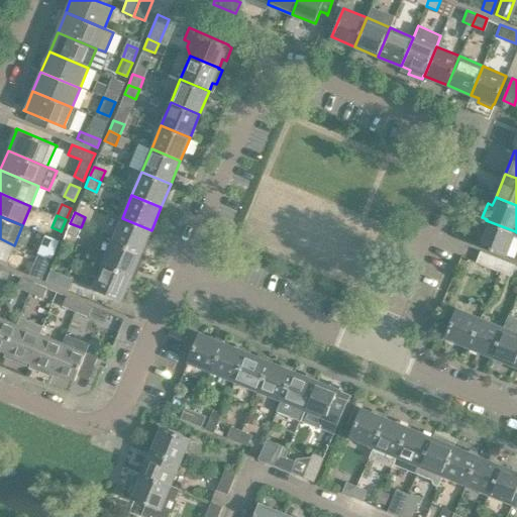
[(122,218),(112,241),(141,253),(151,230),(122,218)]
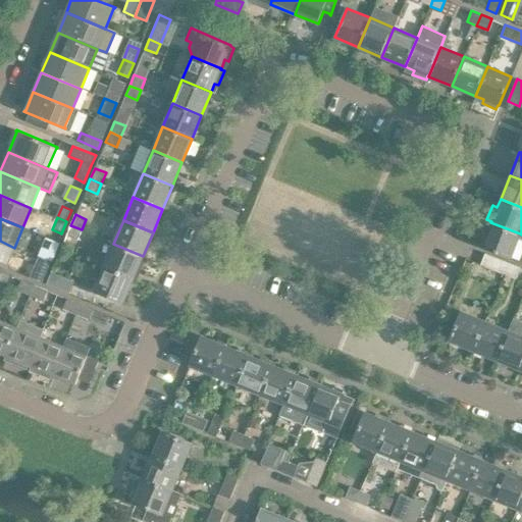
[(520,233),(490,222),(481,246),(510,258),(520,233)]
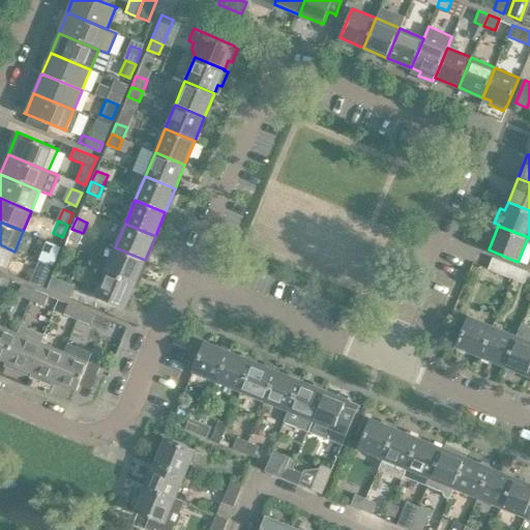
[(83,233),(71,229),(67,239),(79,243),(83,233)]
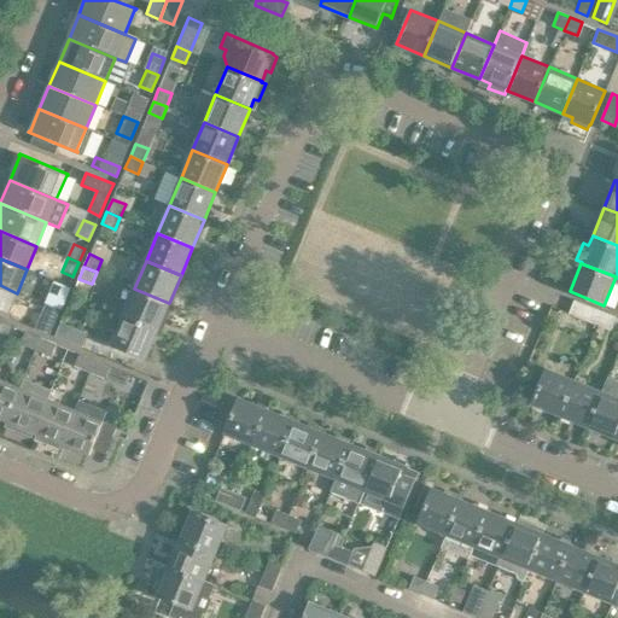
[(17,293),(0,285),(0,313),(9,316),(9,315),(7,315),(17,293)]
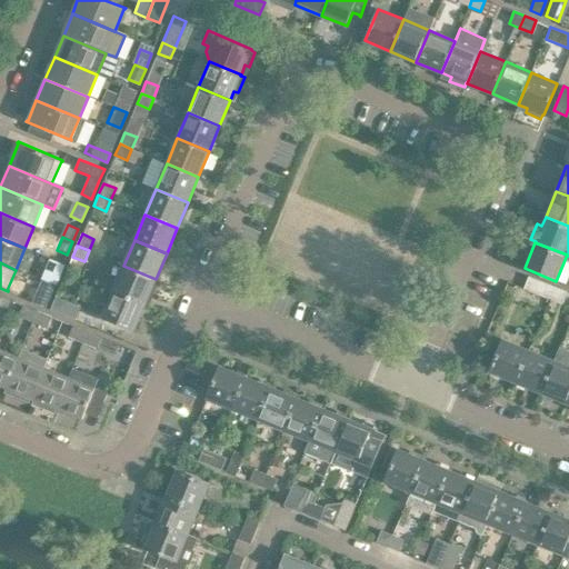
[(123,266),(113,291),(146,305),(156,279),(123,266)]
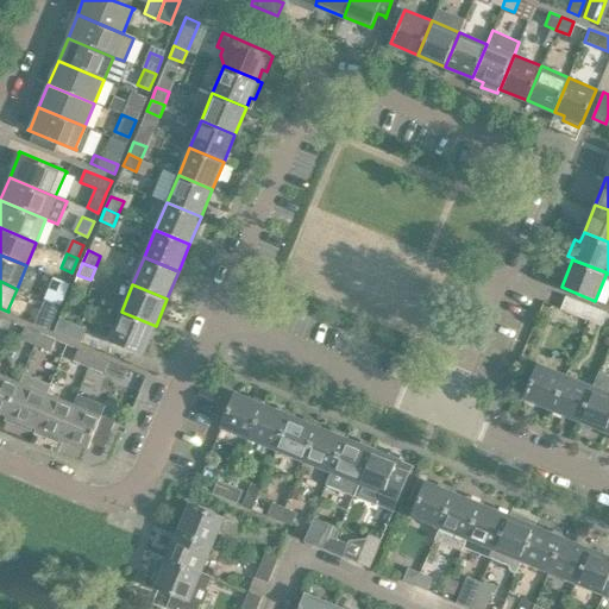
[(46,300),(57,305),(63,290),(52,286),(46,300)]
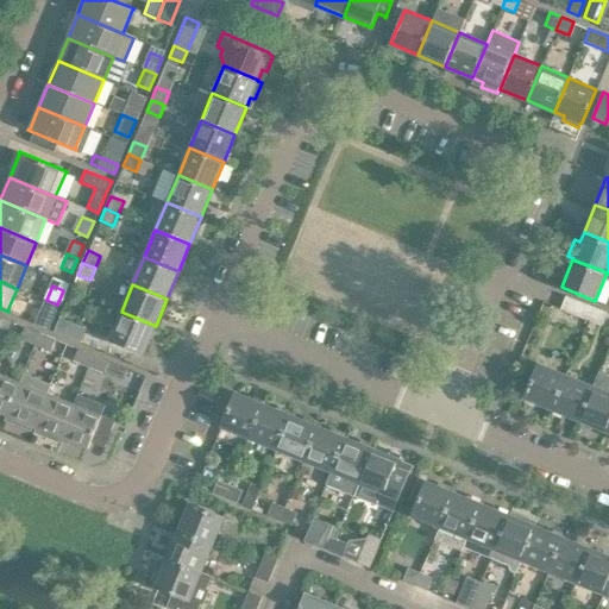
[(560,309),(589,320),(594,307),(565,295),(560,309)]
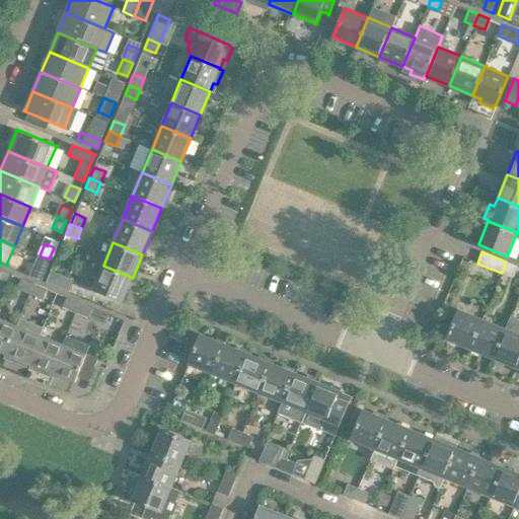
[(38,254),(33,265),(46,270),(50,260),(49,260),(40,255),(38,254)]
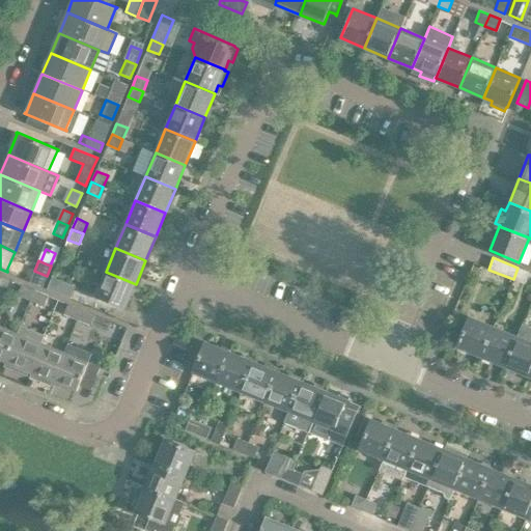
[(518,268),(513,279),(524,283),(529,272),(518,268)]
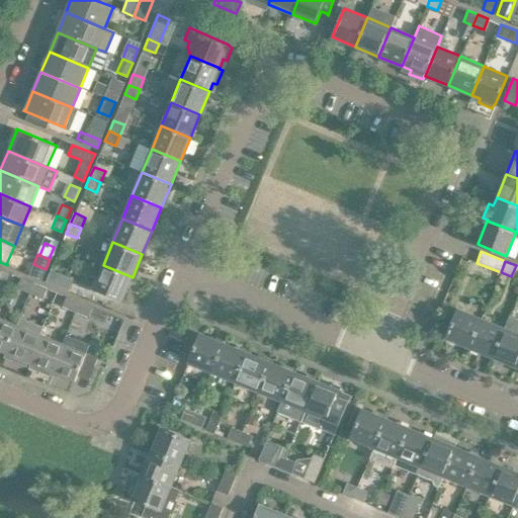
[(133,277),(103,265),(93,288),(122,300),(133,277)]
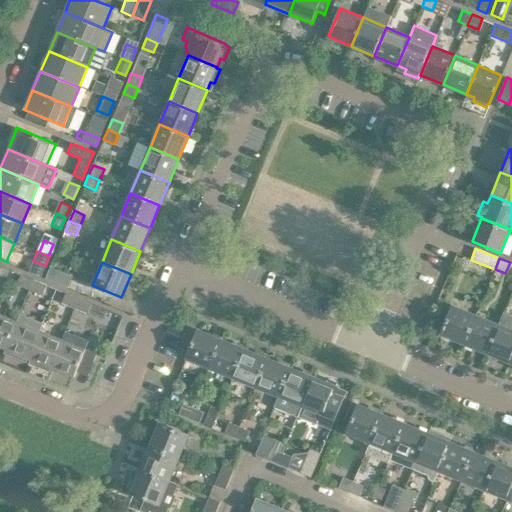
[(45,278),(67,287),(72,276),(50,267),(45,278)]
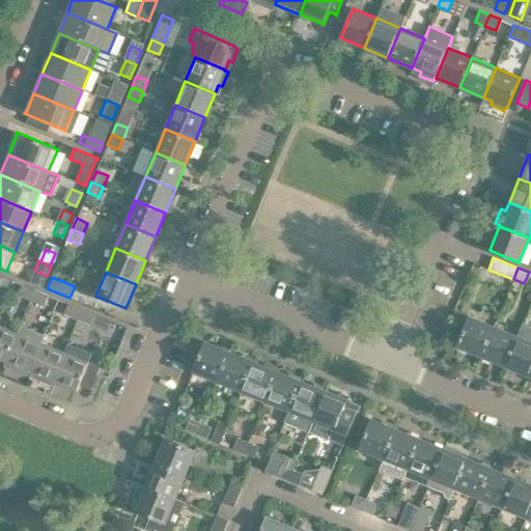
[(17,295),(30,300),(34,290),(21,284),(17,295)]
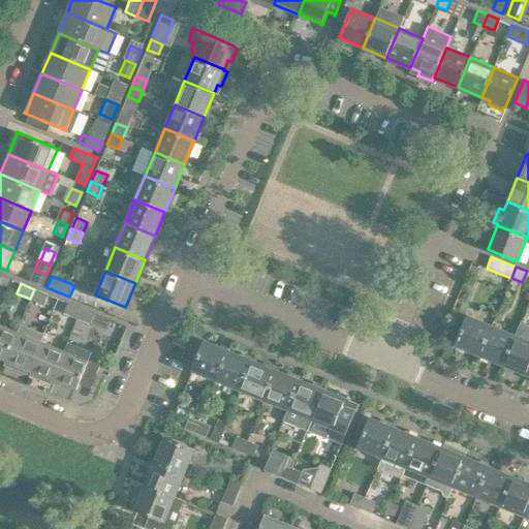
[(34,289),(30,299),(43,304),(48,294),(34,289)]
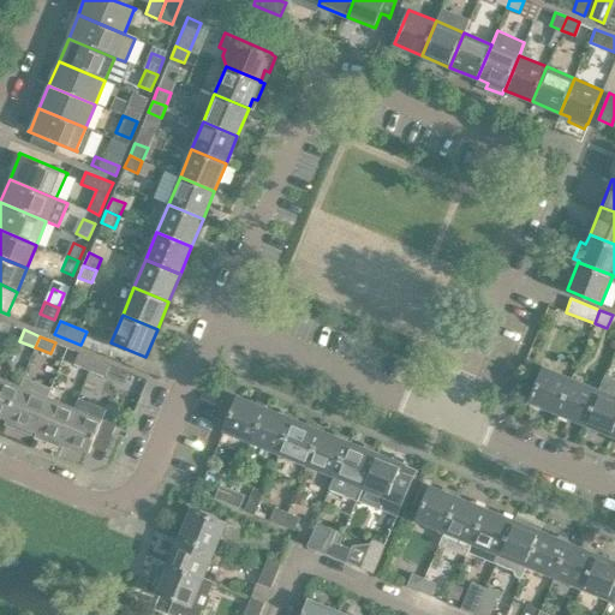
[(73,363),(90,370),(95,359),(78,352),(73,363)]
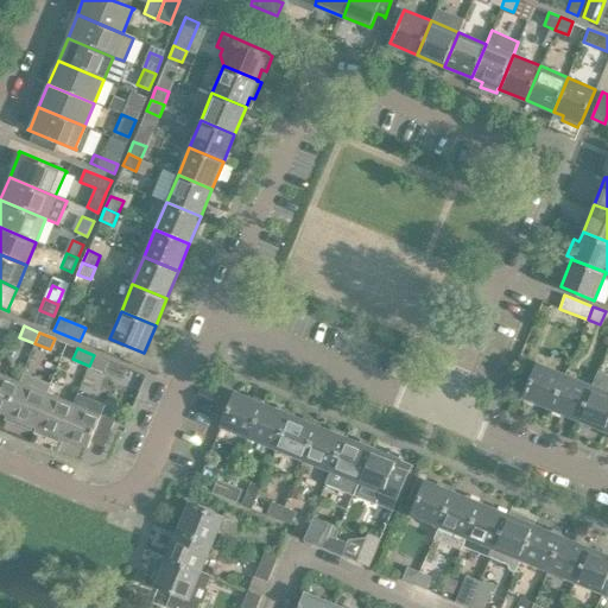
[(94,355),(89,366),(103,372),(108,361),(94,355)]
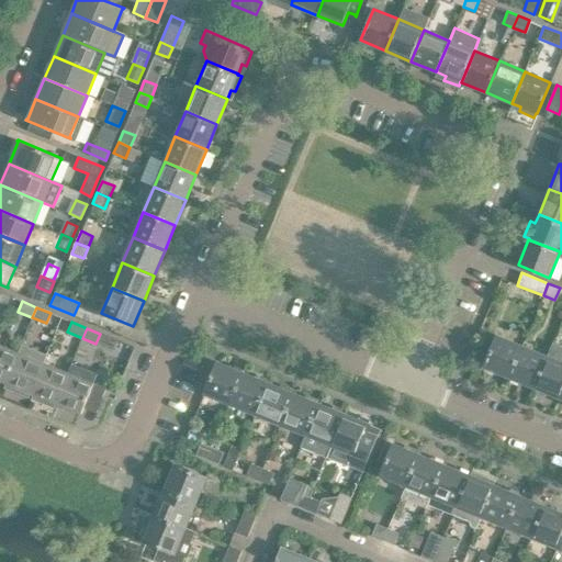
[(483,367),(509,378),(523,346),(496,335),(483,367)]
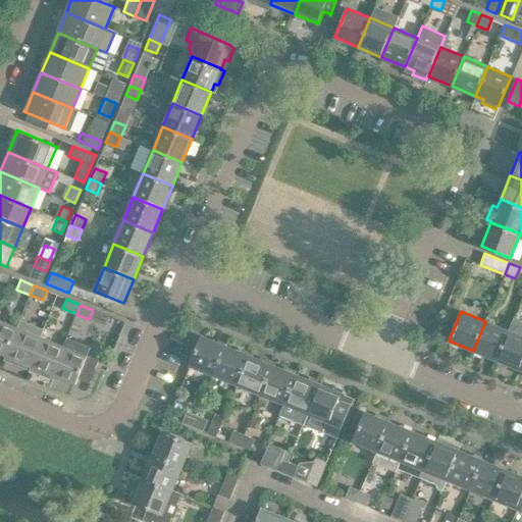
[(0,353),(5,355),(17,327),(16,326),(0,319),(0,353)]
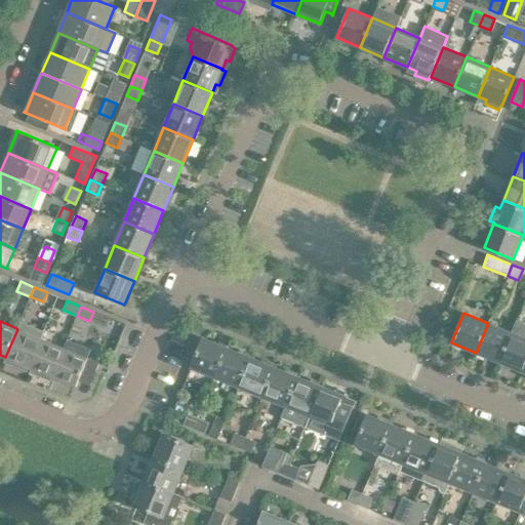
[(29,367),(40,338),(43,331),(19,321),(16,328),(17,329),(5,357),(13,361),(12,363),(13,366),(25,370),(27,369),(29,367)]
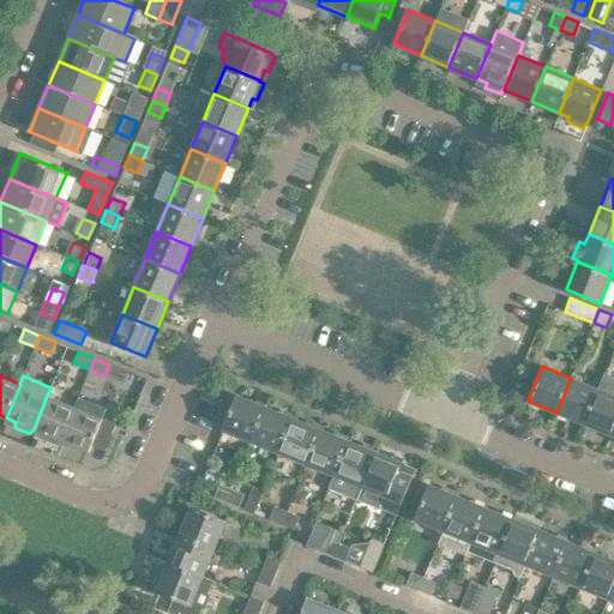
[(584,423),(612,435),(613,429),(613,379),(603,375),(597,389),(599,390),(584,423)]
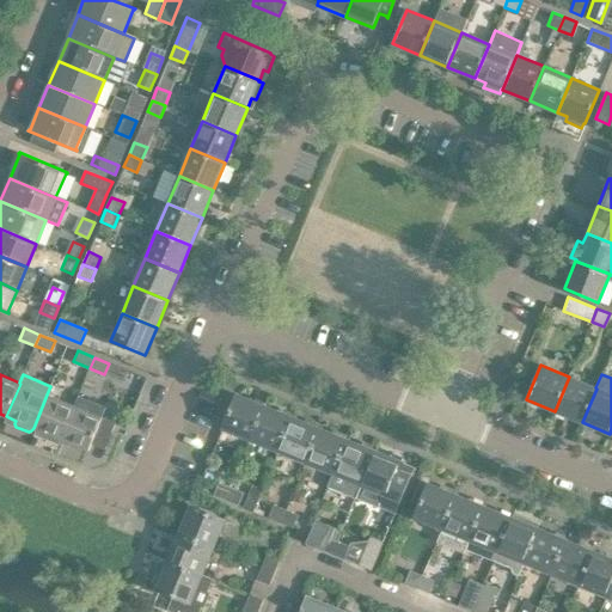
[(555,411),(582,422),(597,389),(595,387),(569,377),(555,411)]
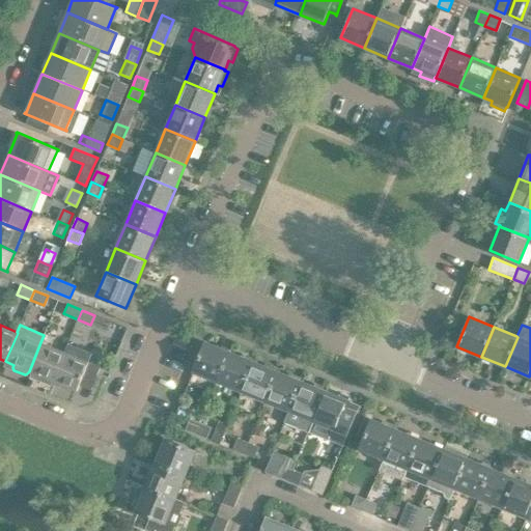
[(193,371),(217,382),(228,352),(204,341),(193,371)]
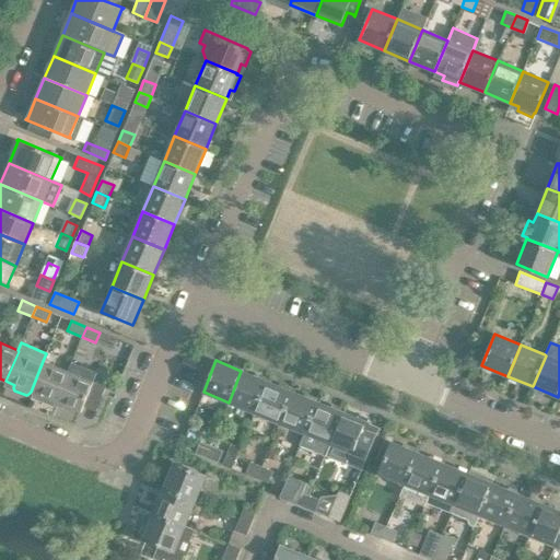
[(55,401),(56,401),(68,371),(43,361),(31,392),(39,395),(38,397),(39,400),(51,405),(54,404),(55,401)]
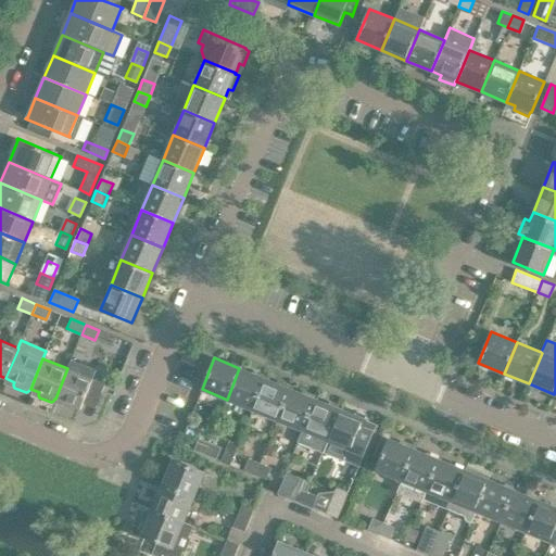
[(67,368),(55,399),(80,408),(83,403),(95,407),(104,383),(92,379),(96,369),(80,364),(77,373),(67,368)]
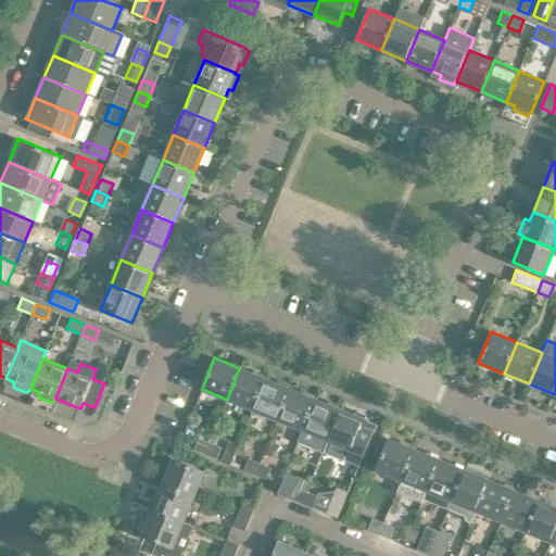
[(227,400),(252,409),(265,378),(239,368),(227,400)]
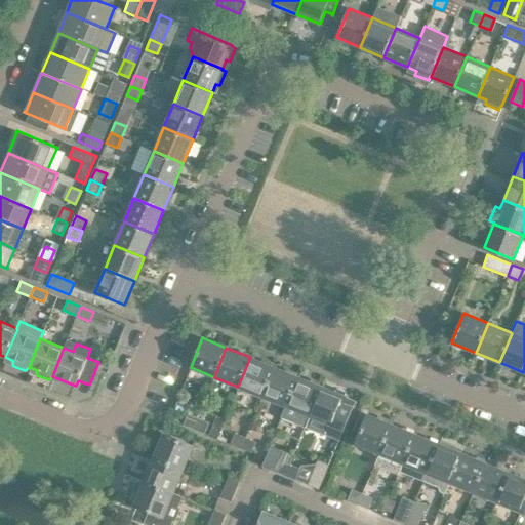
[(238,387),(261,396),(274,367),(250,357),(238,387)]
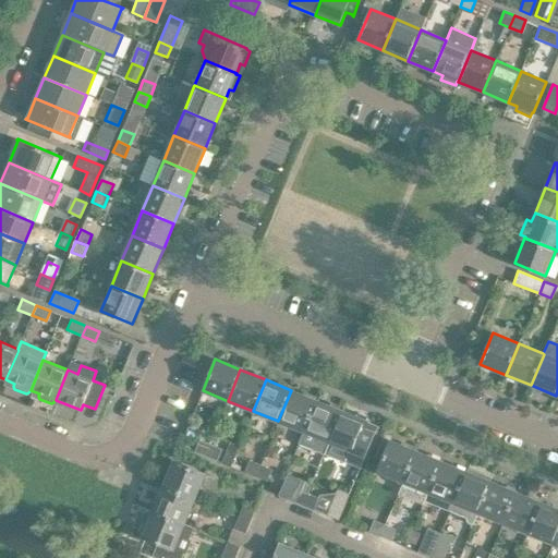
[(278,421),(302,432),(303,432),(316,400),(291,390),(278,421)]
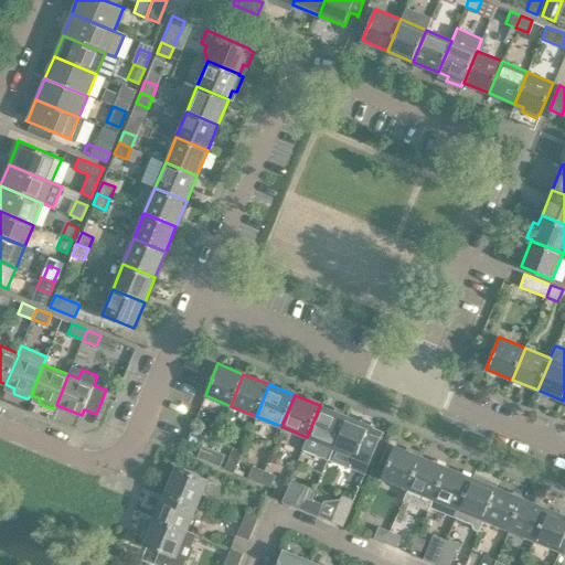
[(327,459),(332,447),(344,415),(320,405),(307,437),(306,437),(301,449),(316,455),(327,459)]
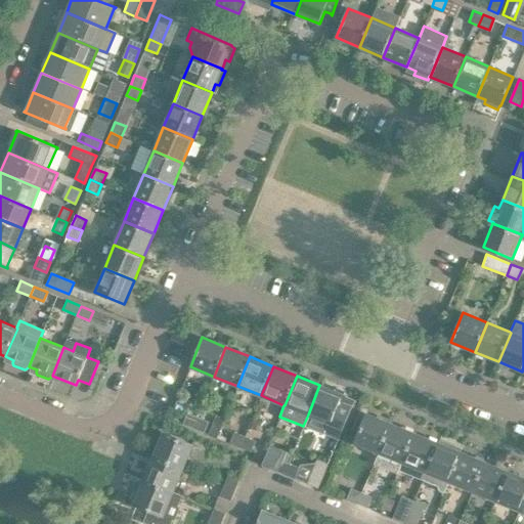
[(319,385),(308,415),(326,423),(323,432),(339,438),(351,406),(342,402),(344,395),(319,385)]
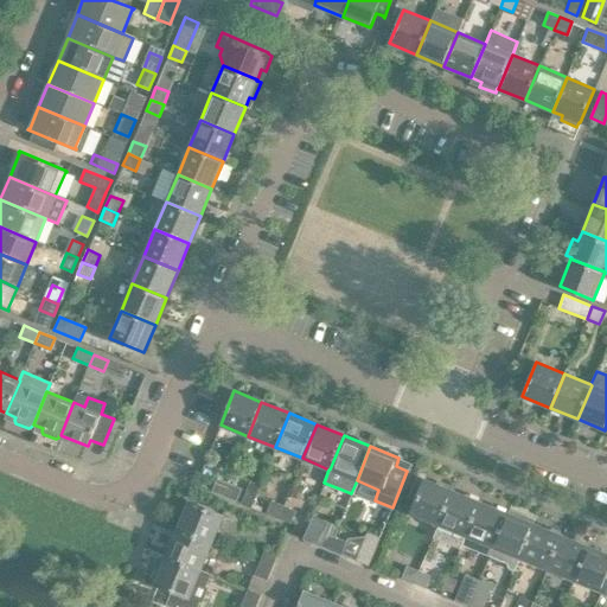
[(211,491),(223,496),(229,483),(217,478),(211,491)]
